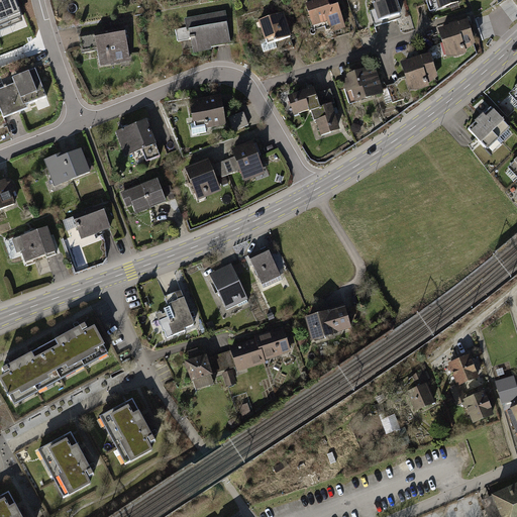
[(0,0),(0,21),(20,14),(14,0),(0,0)]
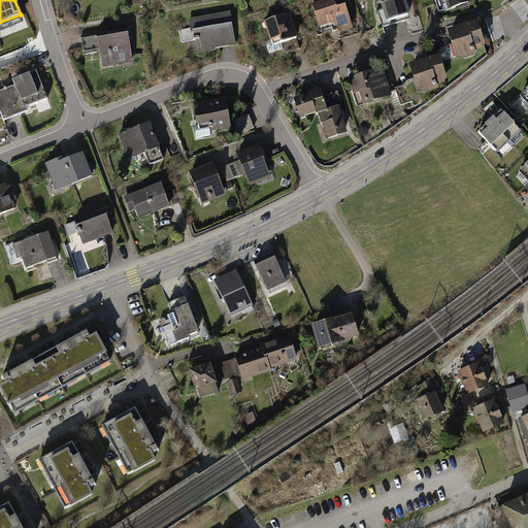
[(343,0),(332,0),(312,6),(321,29),(335,24),(339,35),(354,30),(343,0)]
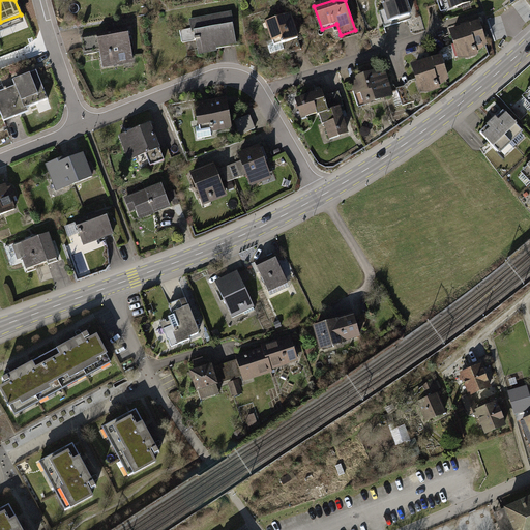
[(408,0),(379,0),(383,11),(380,12),(384,29),(414,20),(408,0)]
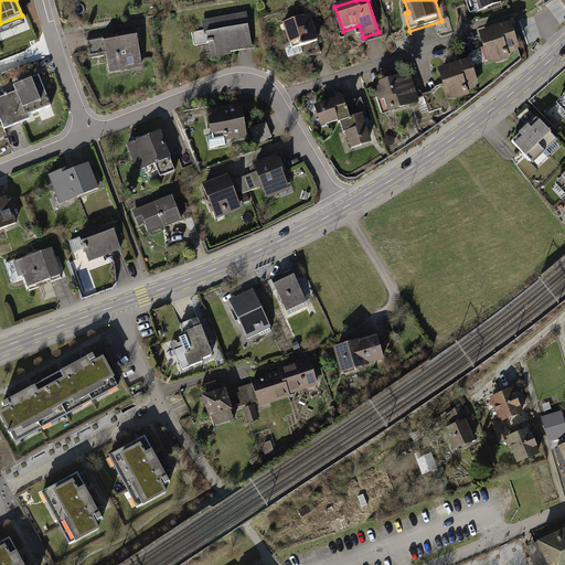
[(504,0),(477,0),(480,12),(507,3),(504,0)]
